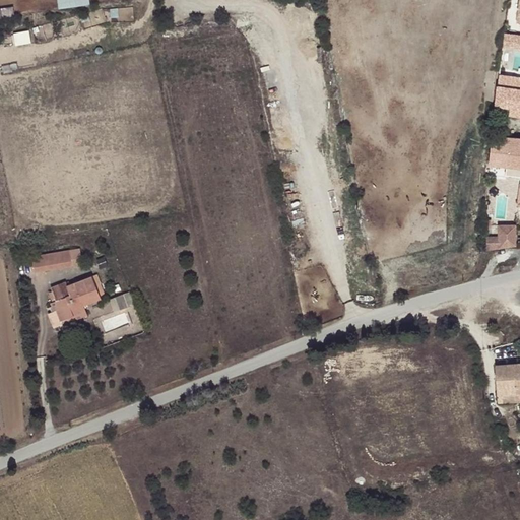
[(506,46),(519,47),(519,33),(507,31),(506,46)]
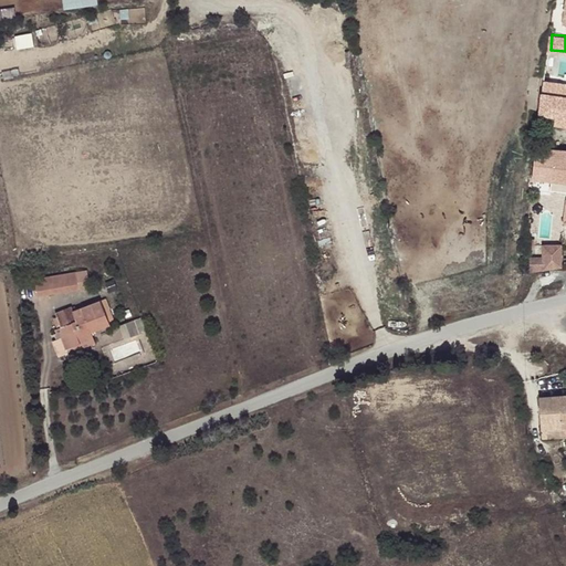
[(565,96),(542,95),(542,105),(541,116),(565,117),(565,96)]
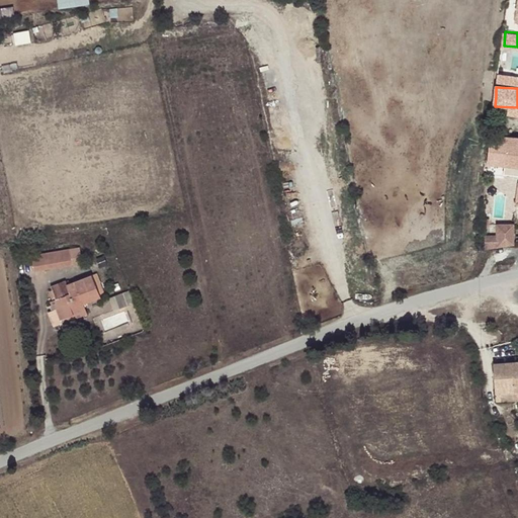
[(517,139),(492,136),(490,153),(507,155),(506,167),(517,167),(517,143),(517,139)]
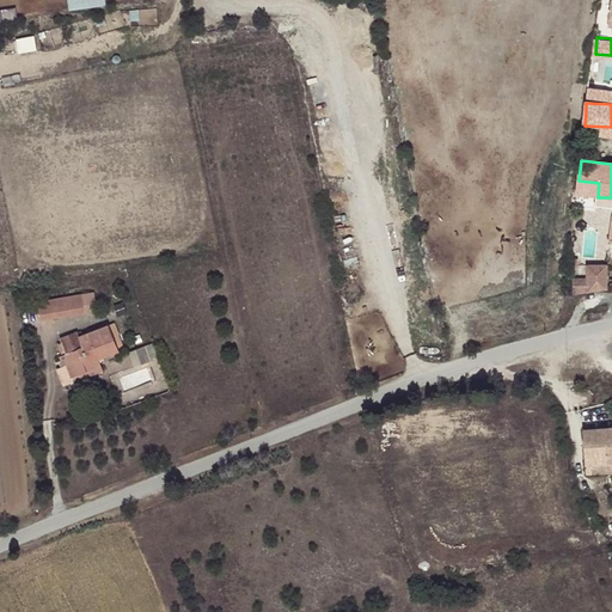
[(599,183),(579,181),(576,196),(598,197),(599,183)]
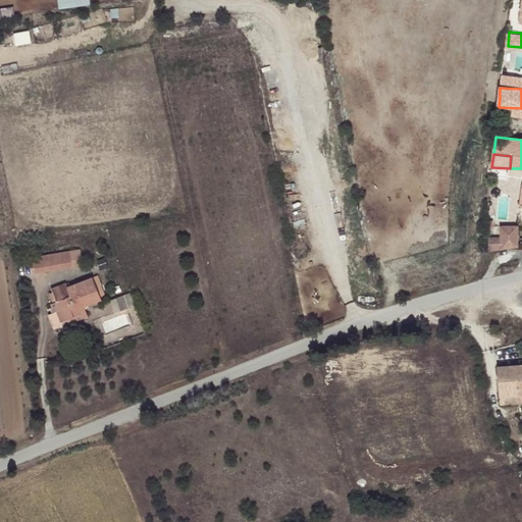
[(491,236),(491,249),(521,249),(521,223),(502,223),(502,236),(491,236)]
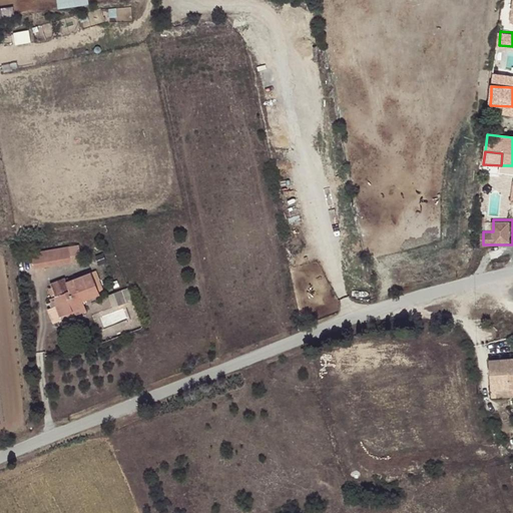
[(32,253),(34,269),(82,261),(79,245),(32,253)]
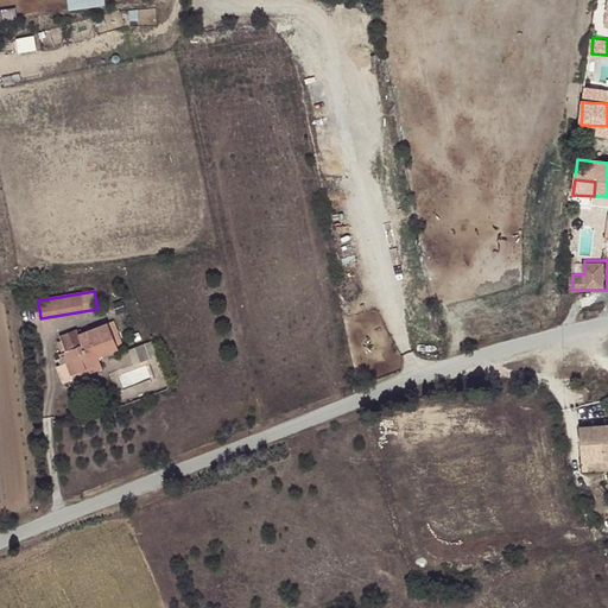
[(114,320),(107,322),(118,347),(124,344),(114,320)]
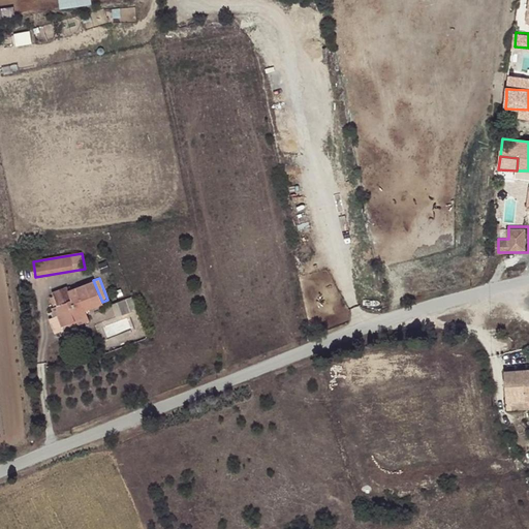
[(102,302),(93,280),(68,289),(66,286),(51,292),(60,315),(58,316),(61,327),(62,327),(84,318),(83,314),(87,312),(86,309),(102,302)]
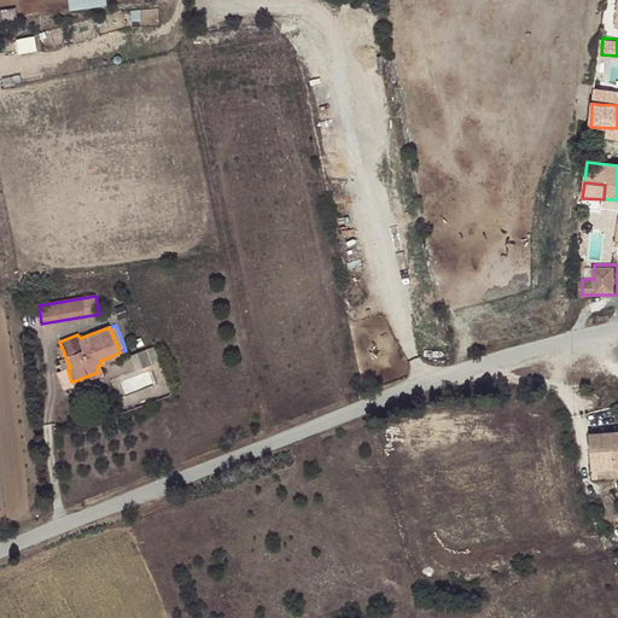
[(155,344),(136,351),(143,367),(161,360),(155,344)]
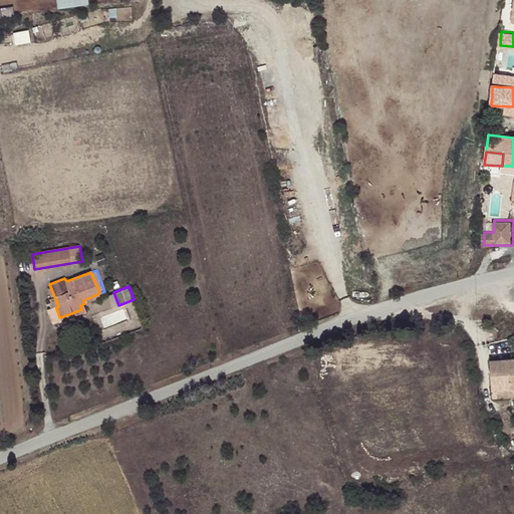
[(118,305),(113,292),(107,294),(112,307),(118,305)]
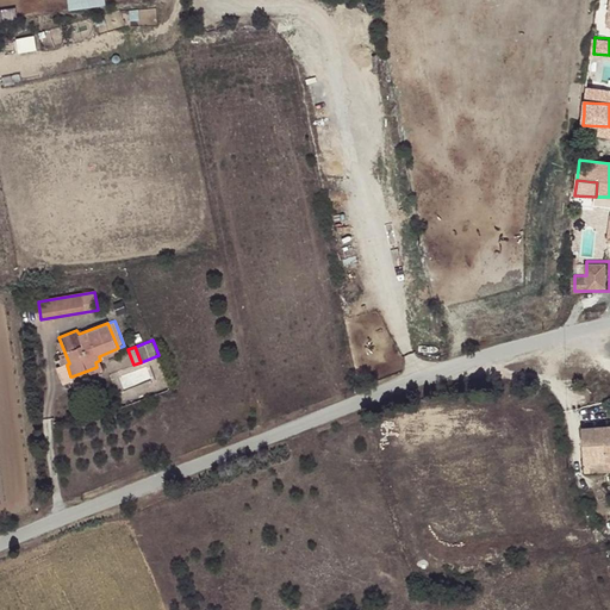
[(70,377),(67,365),(57,368),(63,385),(74,381),(72,377),(70,377)]
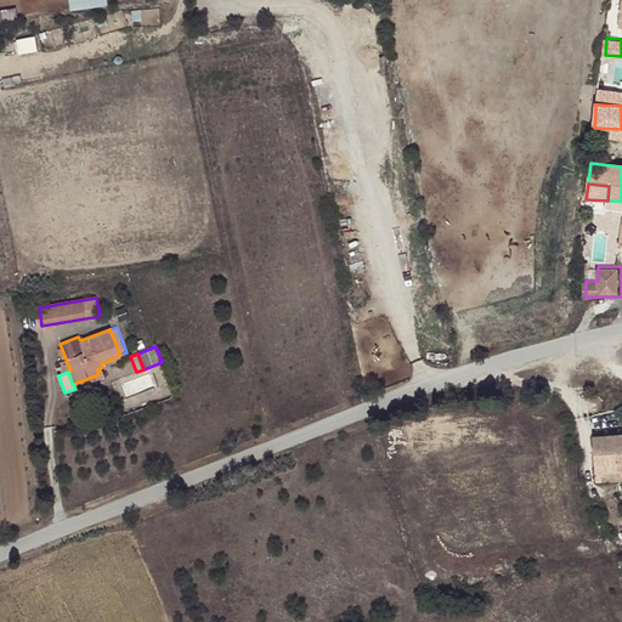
[(599,482),(621,480),(621,431),(595,434),(599,482)]
